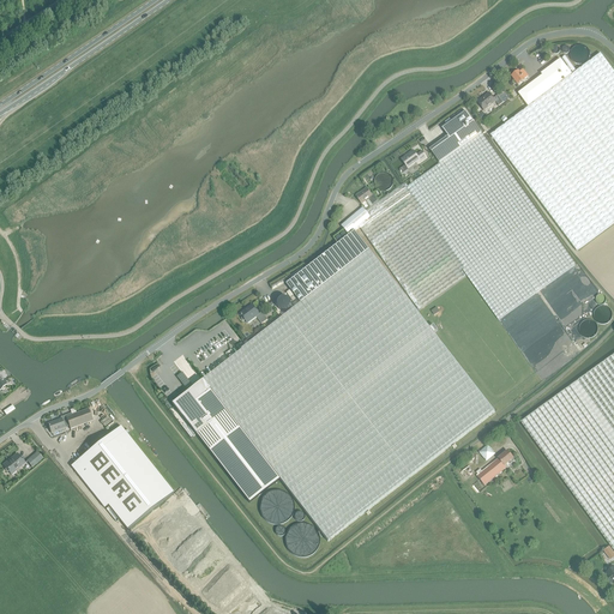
[(572,74),(529,108),(491,137),(577,252),(613,223),(613,72),(601,54),(572,74)]
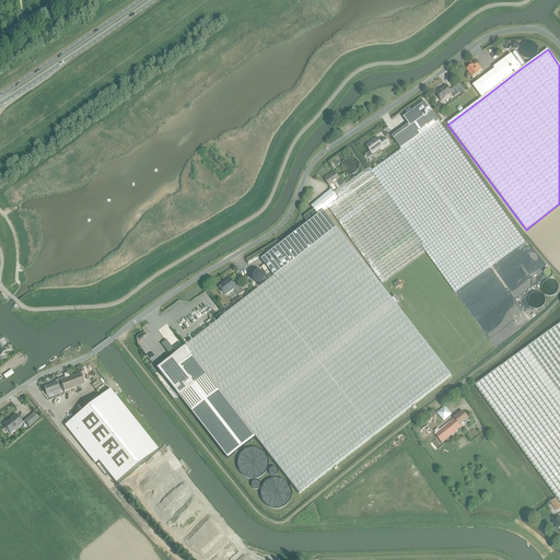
[(473,86),(482,98),(522,68),(511,54),(493,68),(494,69),(473,86)]
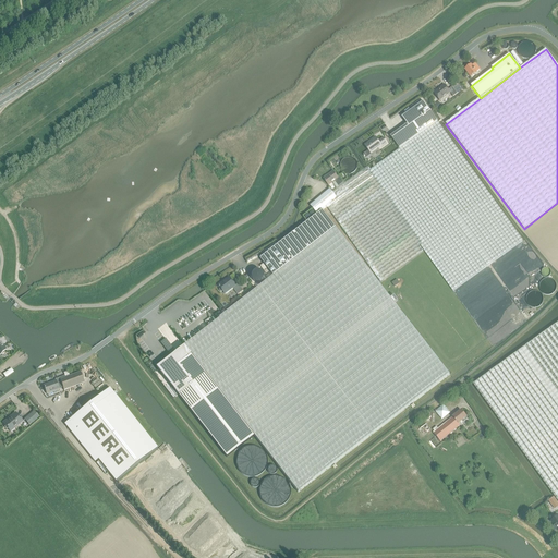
[(481,70),(480,69),(475,63),(472,67),(471,64),(465,70),(471,77),(481,70)]
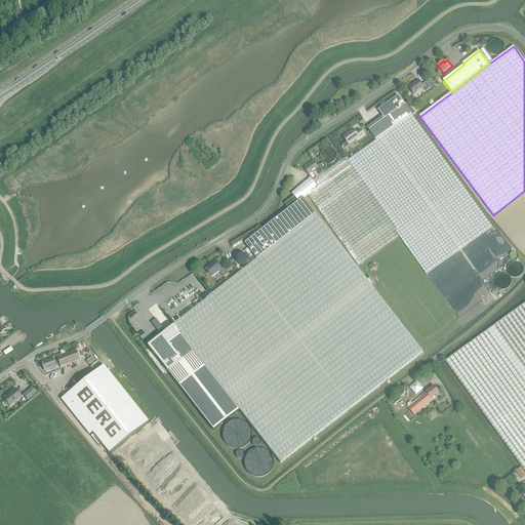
[(431,78),(426,82),(431,88),(435,84),(431,78)]
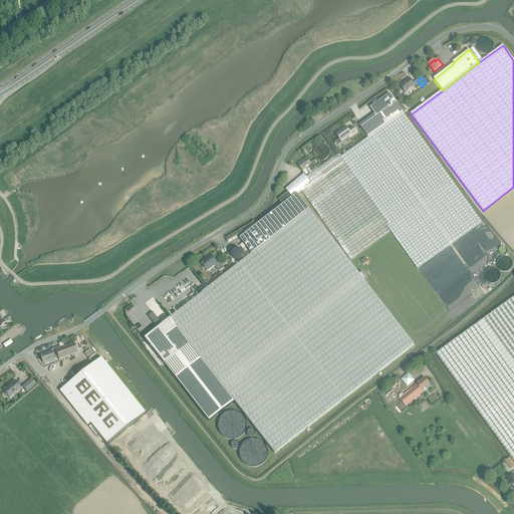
[(418,89),(422,86),(417,80),(414,82),(410,77),(406,80),(407,81),(401,86),(406,92),(415,85),(418,89)]
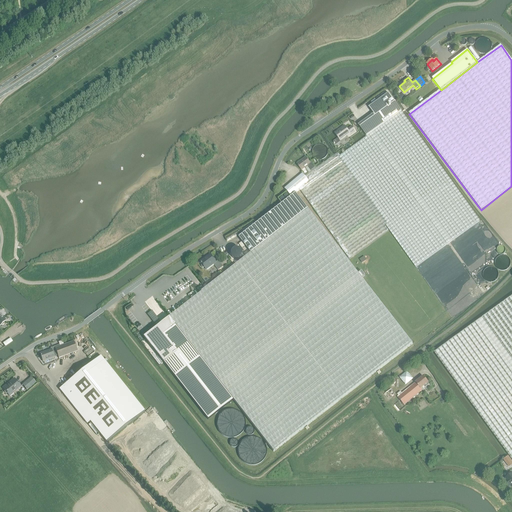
[(400,110),(389,94),(369,108),(375,114),(358,126),(363,133),(365,135),(400,110)]
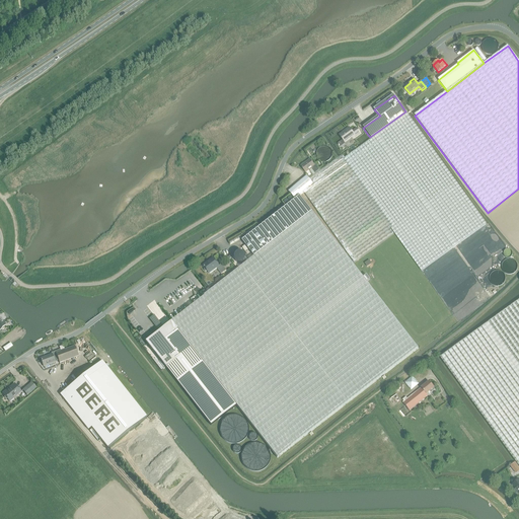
[(371,139),(345,157),(393,227),(391,228),(421,271),(487,224),(408,114),(371,139)]
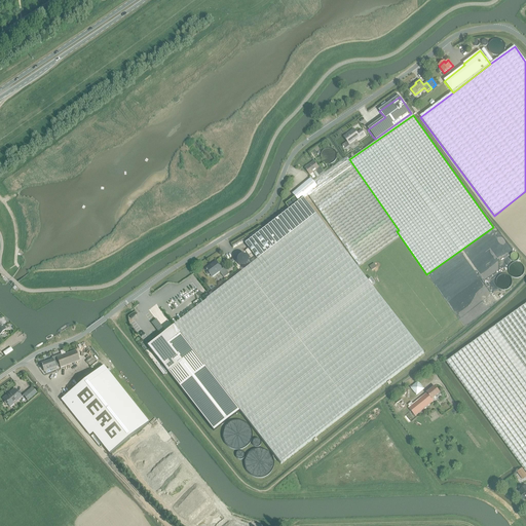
[(349,144),(357,139),(358,141),(365,135),(362,130),(357,134),(353,129),(349,133),(350,133),(344,137),(349,144)]
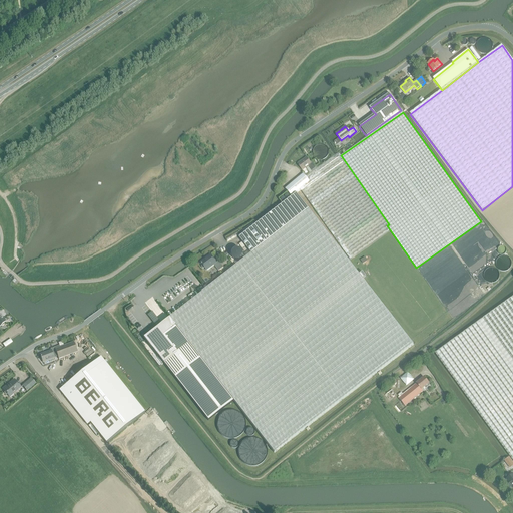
[(310,181),(300,189),(302,191),(350,260),(389,231),(386,226),(387,225),(389,224),(341,155),(340,153),(306,177),(310,181)]
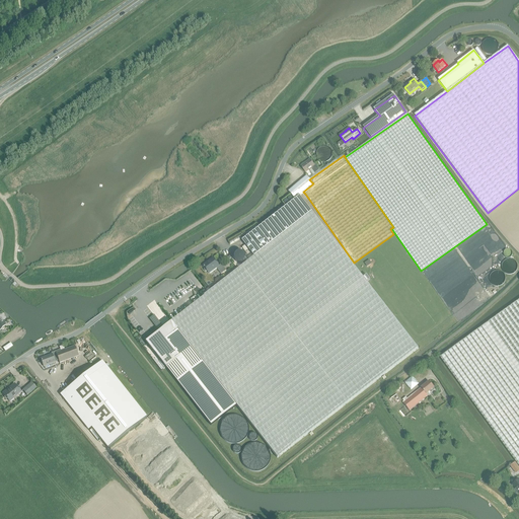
[(315,173),(318,171),(319,170),(315,164),(314,165),(310,159),(304,164),(303,164),(302,165),(301,165),(301,166),(306,172),(312,168),(315,173)]
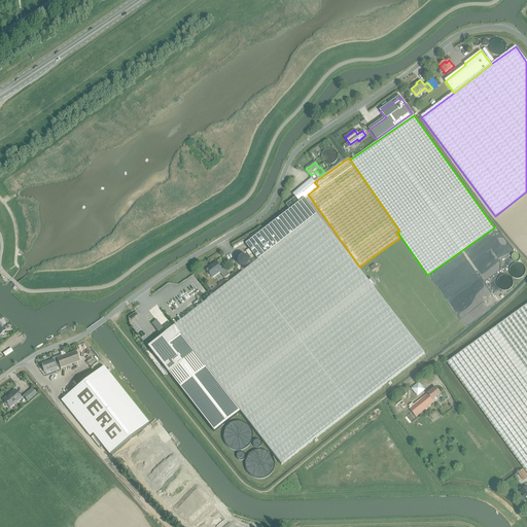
[(311,179),(293,195),(300,202),(308,195),(318,186),(314,182),(311,179)]
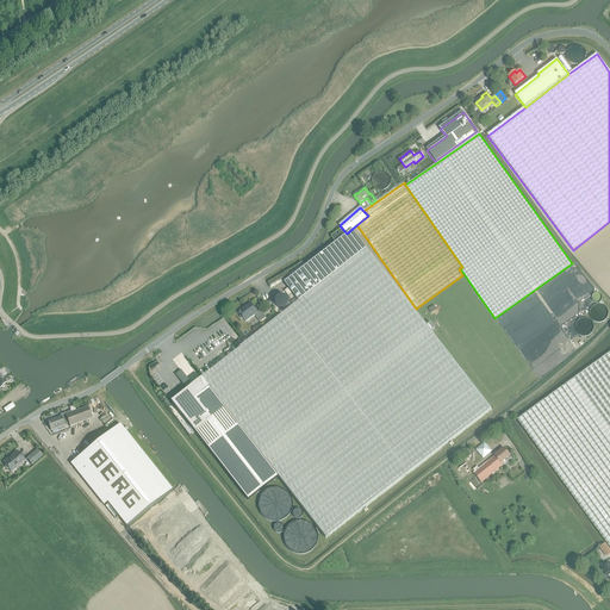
[(353,230),(285,284),(299,302),(367,249),(353,230)]
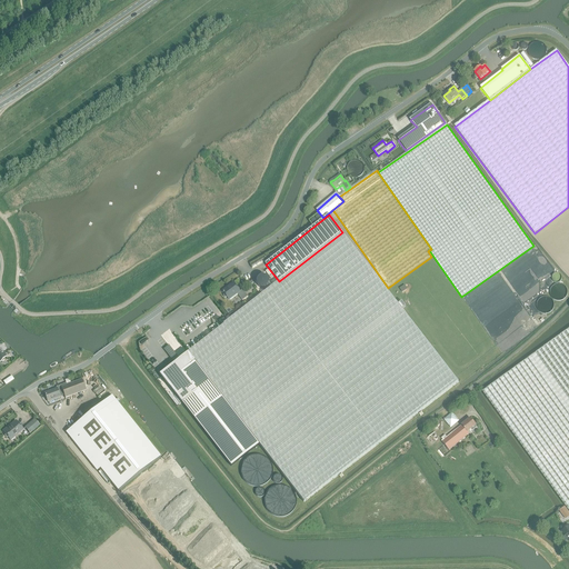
[(188,352),(187,353),(259,445),(303,502),(458,382),(402,310),(406,307),(402,302),(399,305),(387,290),(342,232),(279,281),(188,352)]
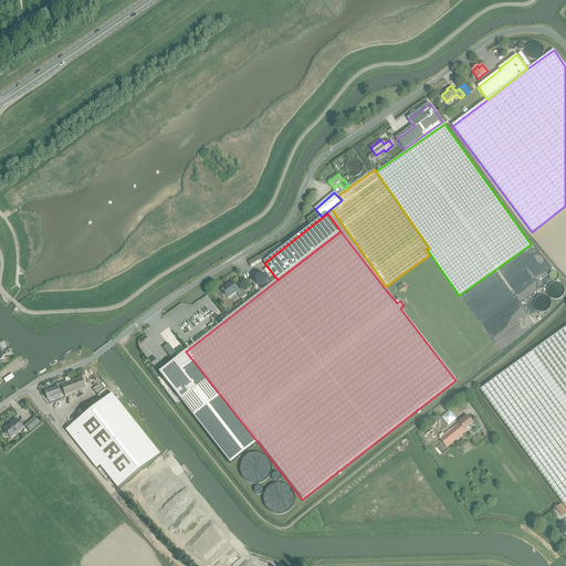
[(262,257),(250,263),(251,266),(264,259),(263,258),(262,257)]
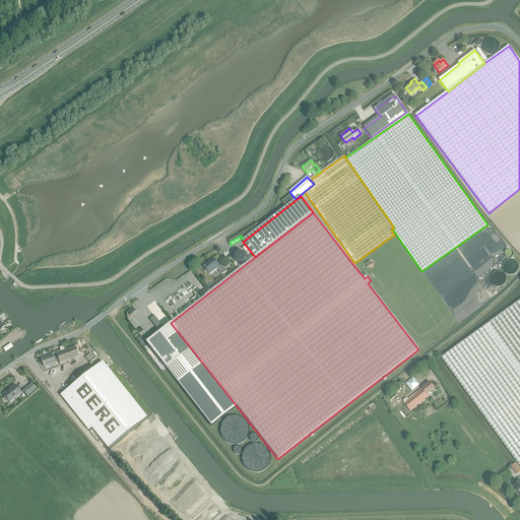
[(208,264),(207,263),(203,266),(205,268),(204,269),(204,270),(205,272),(206,272),(207,271),(209,274),(216,268),(221,274),(226,271),(222,264),(219,266),(213,258),(213,259),(210,262),(208,264)]
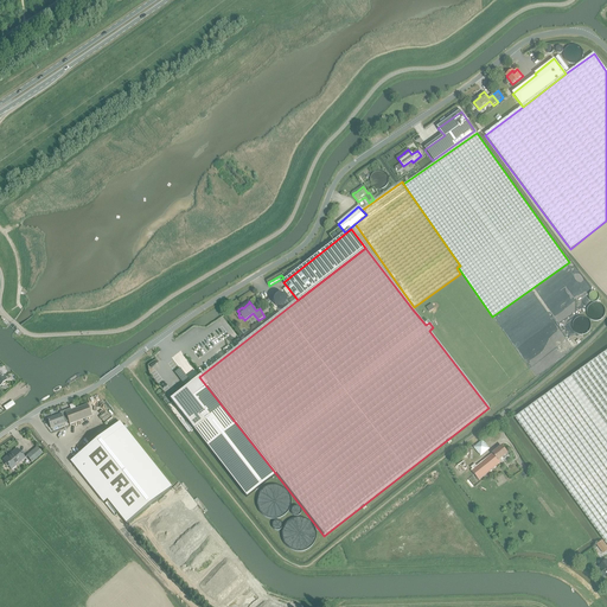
[(606,545),(606,350),(515,419),(606,545)]
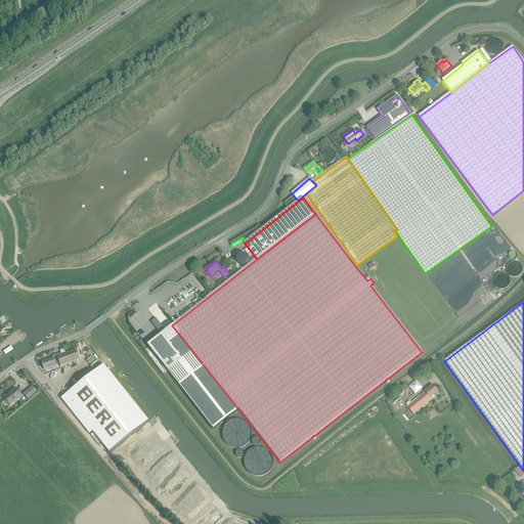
[(159,336),(146,345),(168,372),(213,429),(238,409),(172,325),(163,333),(155,321),(149,324),(159,336)]
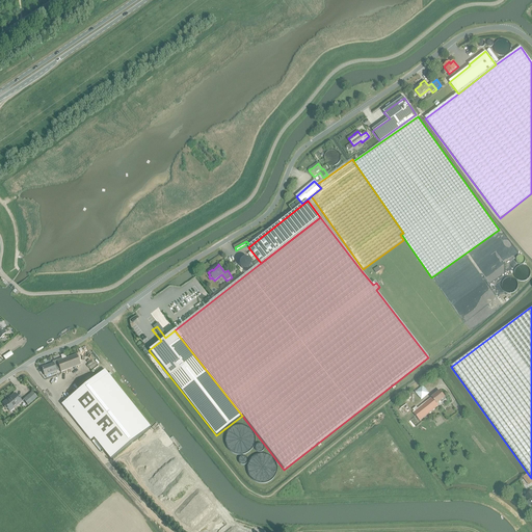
[(10,351),(3,356),(5,361),(14,355),(10,351)]
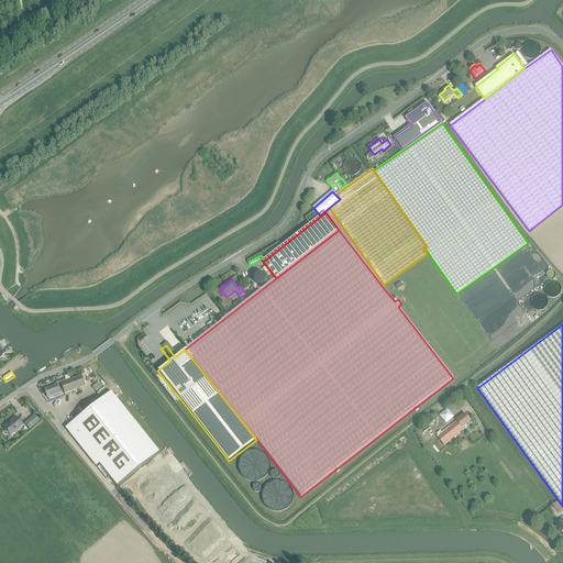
[(56,384),(44,388),(47,398),(59,393),(63,392),(65,395),(86,387),(81,375),(70,379),(68,375),(64,376),(65,379),(66,381),(57,385),(56,384)]
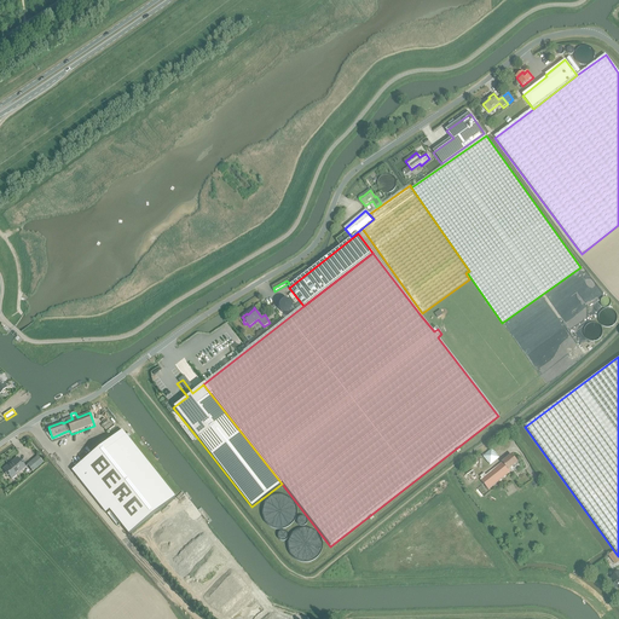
[(149,520),(175,498),(172,493),(155,472),(121,431),(106,443),(88,457),(71,470),(105,513),(109,509),(129,534),(149,520)]
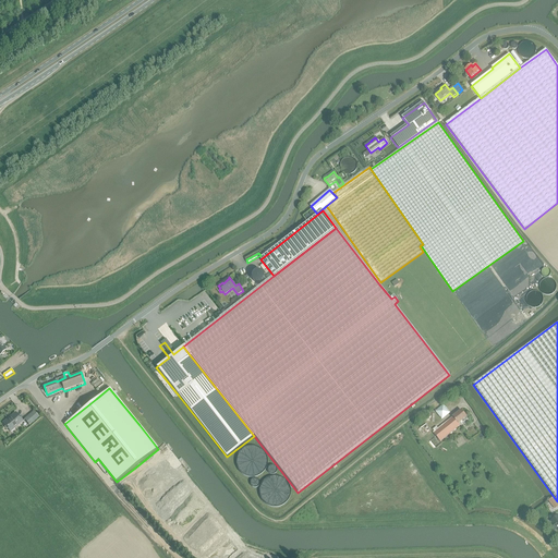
[(468,420),(466,417),(461,410),(434,433),(440,441),(460,425),(459,424),(463,421),(464,422),(468,420)]
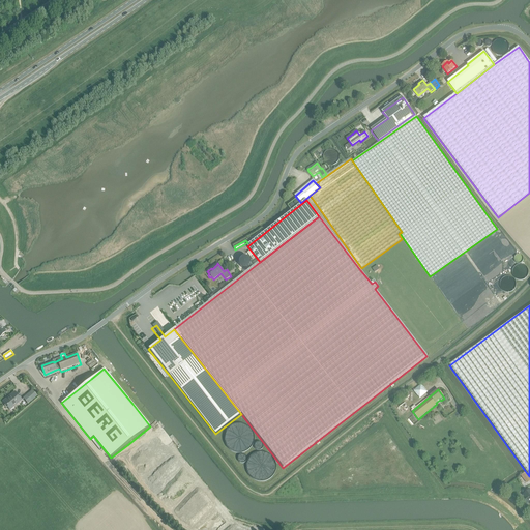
[(28,405),(37,396),(32,390),(23,399),(28,405)]
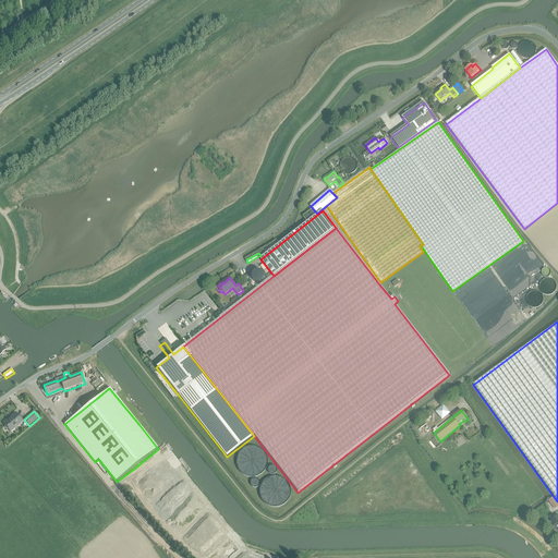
[(11,419),(4,424),(10,432),(23,421),(15,413),(11,417),(11,419)]
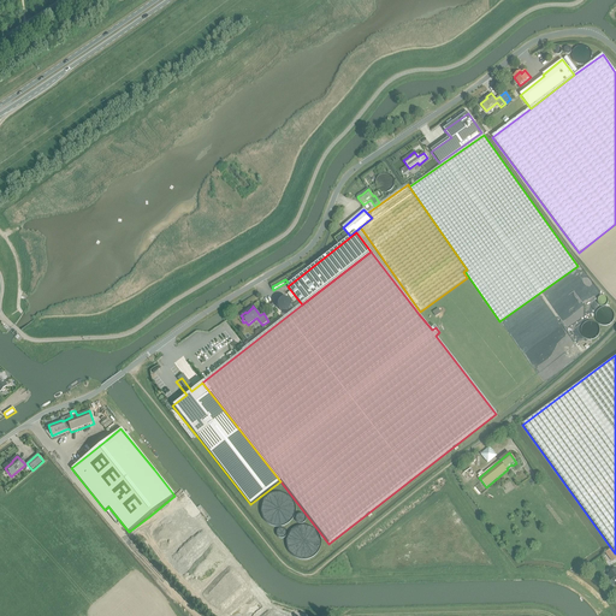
[(468,479),(475,474),(471,468),(465,473),(468,479)]
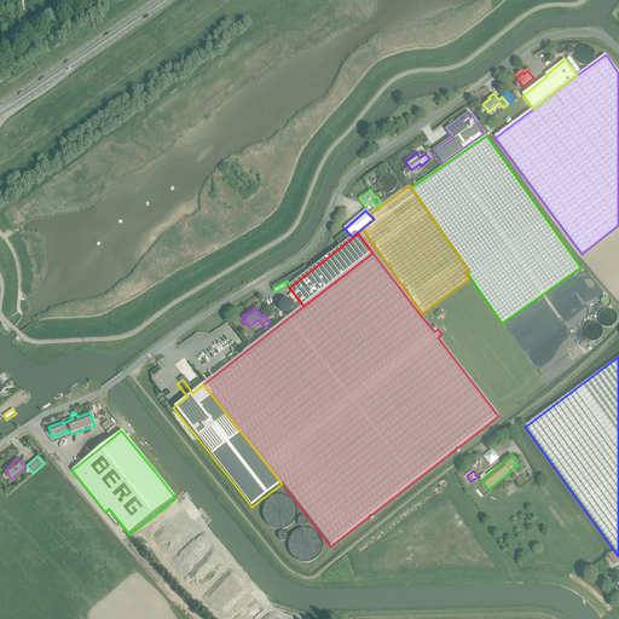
[(608,557),(614,566),(618,562),(618,557),(614,553),(608,557)]
